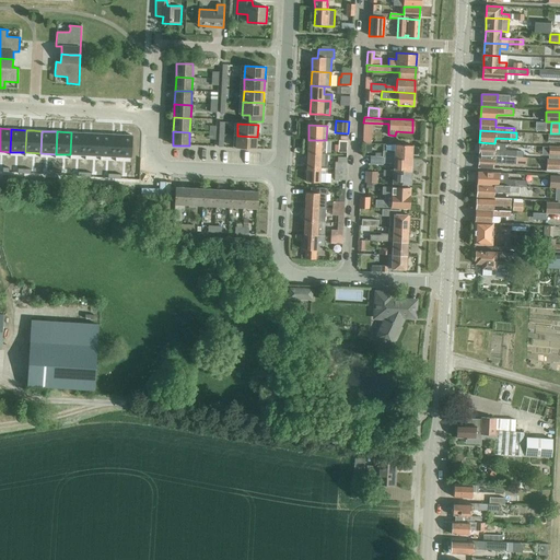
[(71,132),(70,154),(85,155),(86,133),(71,132)]
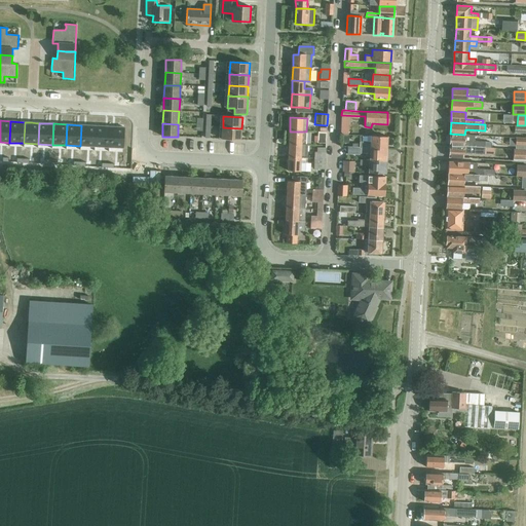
[(81,125),(80,146),(95,147),(96,126),(81,125)]
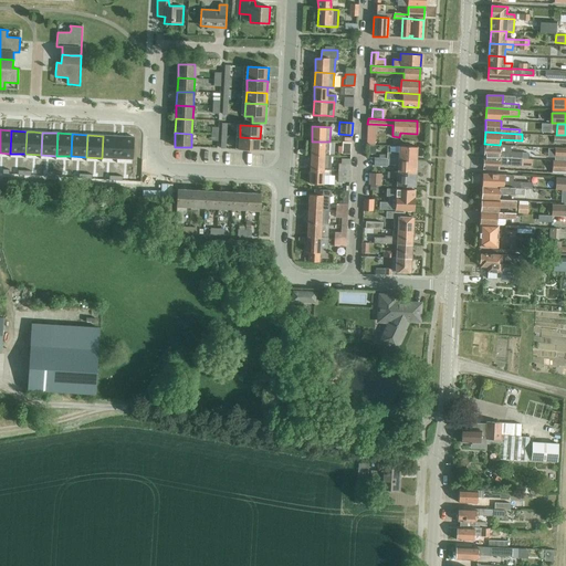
[(103,136),(102,158),(117,158),(118,136),(103,136)]
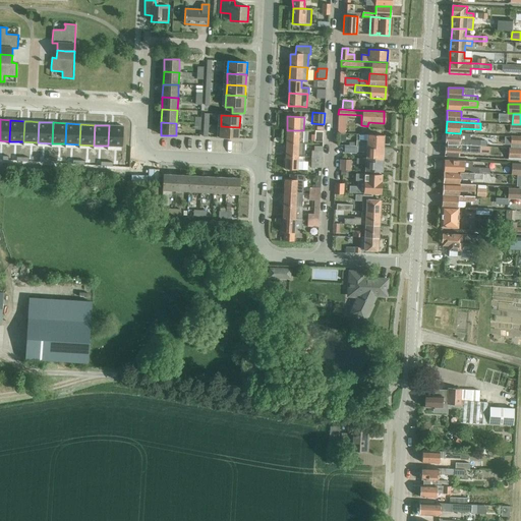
[(109,125),(108,146),(122,147),(123,126),(109,125)]
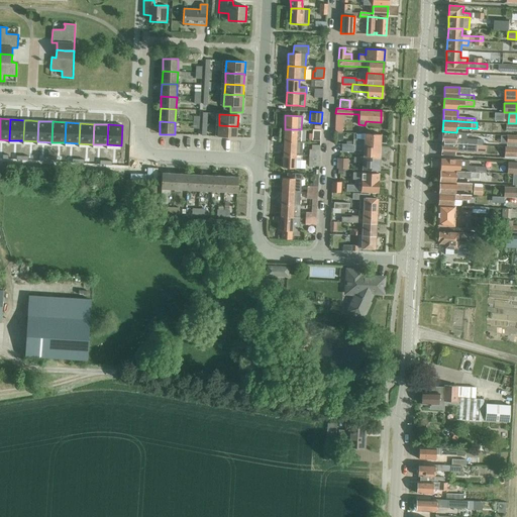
[(237,126),(219,125),(218,136),(237,137),(237,126)]
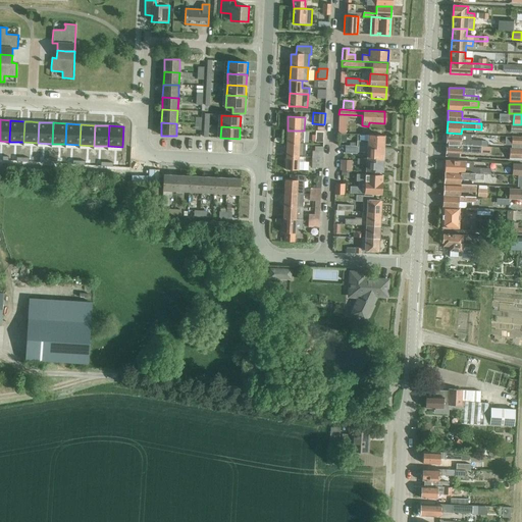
[(288,131),(286,143),(303,144),(303,143),(304,131),(288,131)]
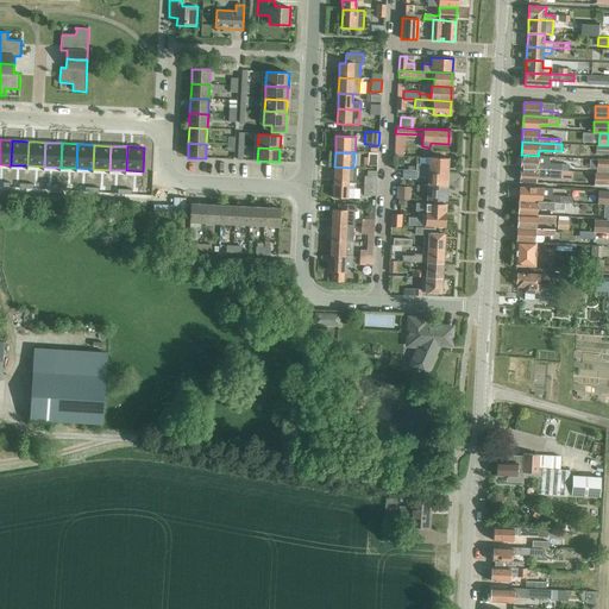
[(364,165),(377,165),(378,154),(368,152),(368,157),(364,157),(364,165)]
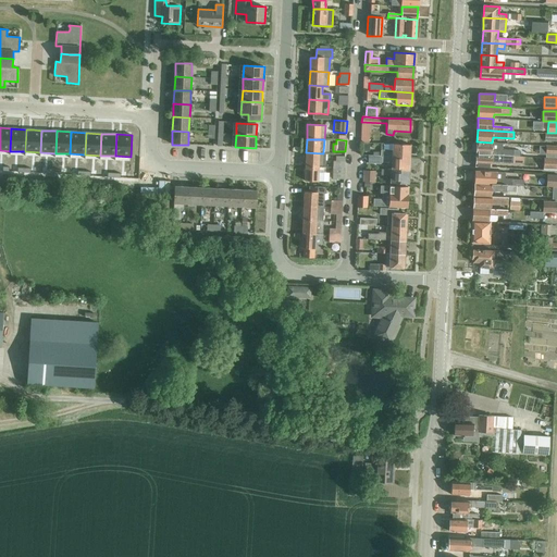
[(477,141),(477,155),(514,156),(520,157),(520,150),(514,150),(502,149),(503,144),(492,143),(477,141)]
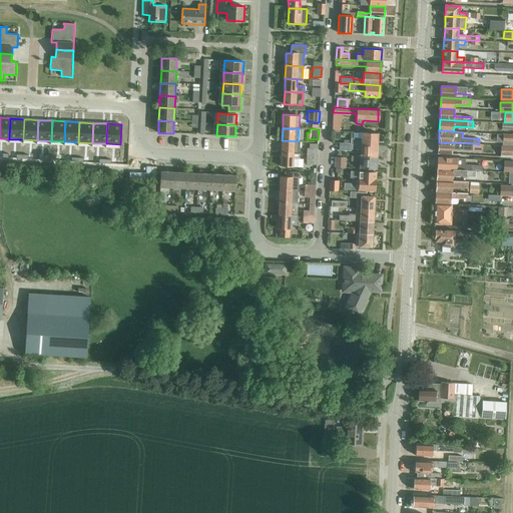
[(351,138),(350,144),(377,145),(377,133),(362,133),(361,141),(359,141),(359,139),(351,138)]
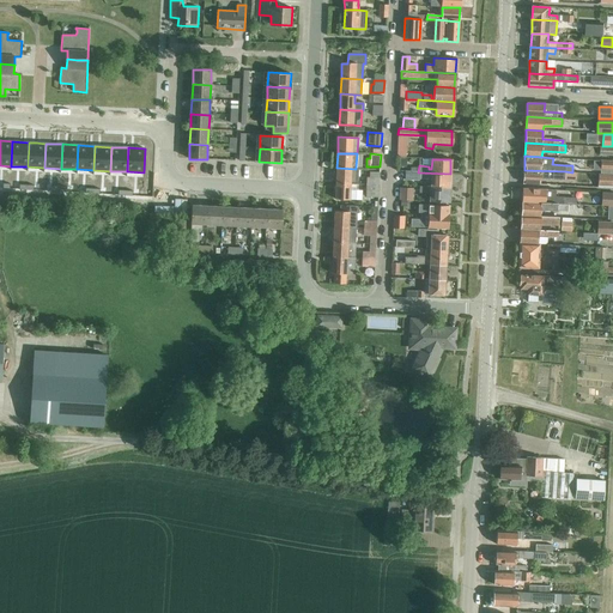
[(612,161),(601,161),(600,174),(612,174),(612,161)]
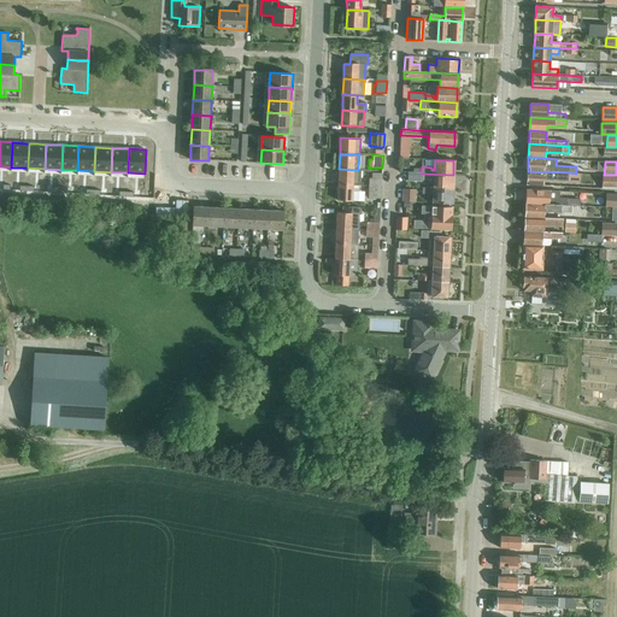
[(339,169),(339,184),(353,186),(353,184),(360,186),(360,170),(358,169),(358,170),(339,169)]
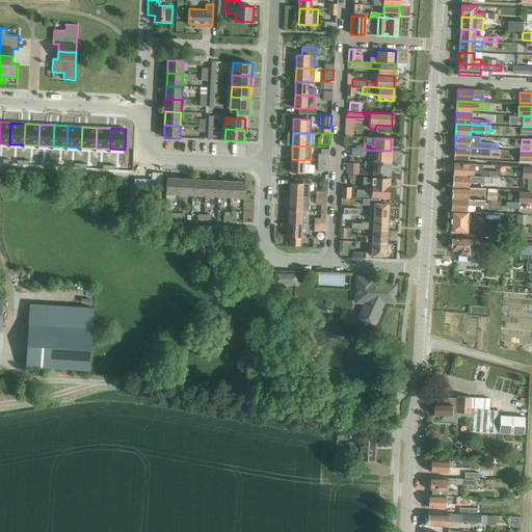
[(490,149),(455,148),(454,159),(469,160),(469,155),(489,156),(490,149)]
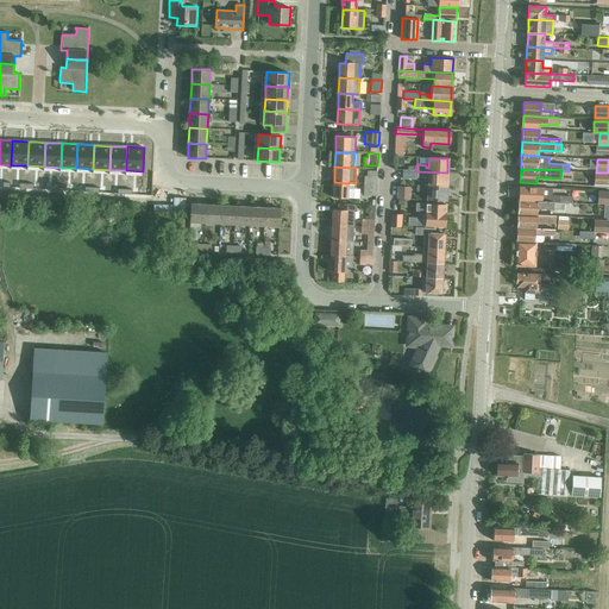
[(364,176),(364,183),(376,184),(377,171),(368,170),(368,176),(364,176)]
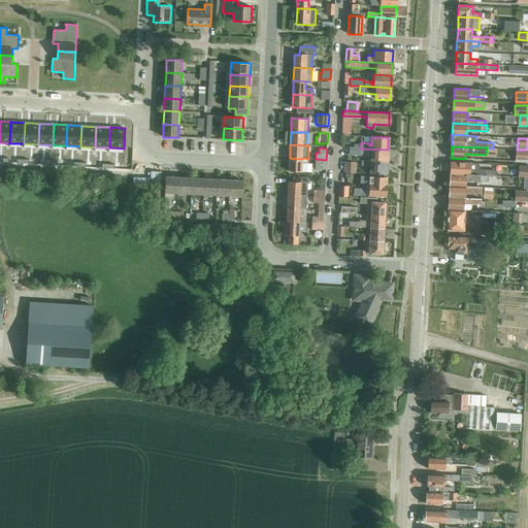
[(371,152),(370,161),(387,162),(388,150),(360,149),(350,147),(349,154),(361,155),(361,154),(368,154),(369,152),(371,152)]
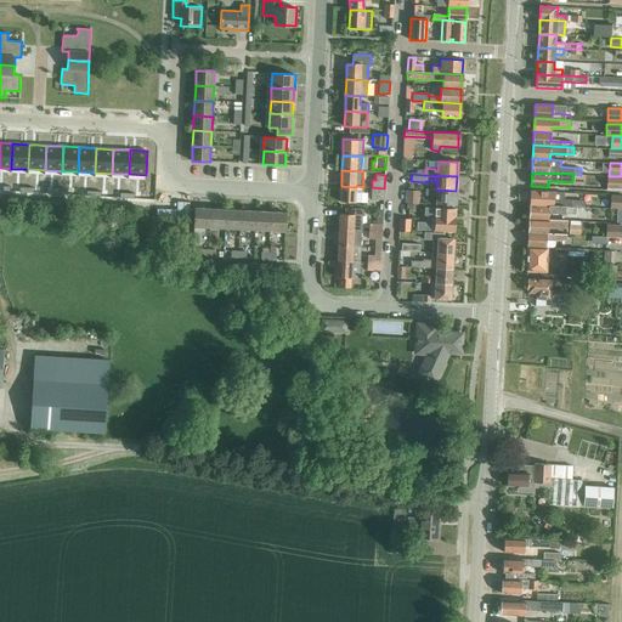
[(621,187),(621,176),(609,176),(609,177),(608,177),(606,188),(621,188),(621,187)]
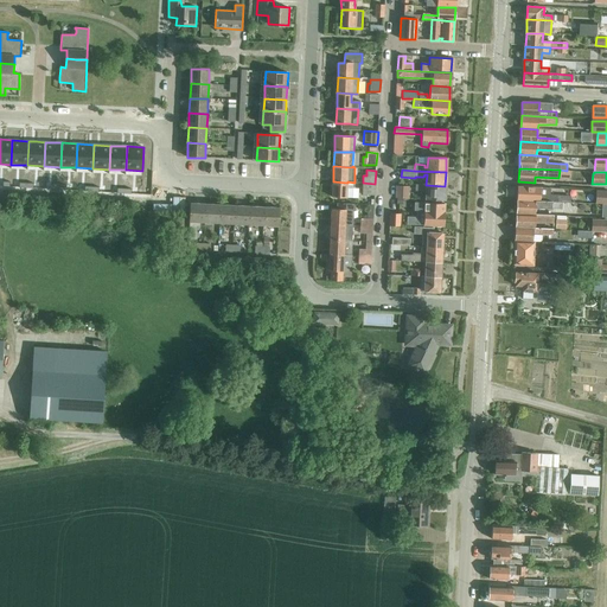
[(333,181),(332,197),(346,198),(352,198),(353,189),(346,187),(347,183),(333,181)]
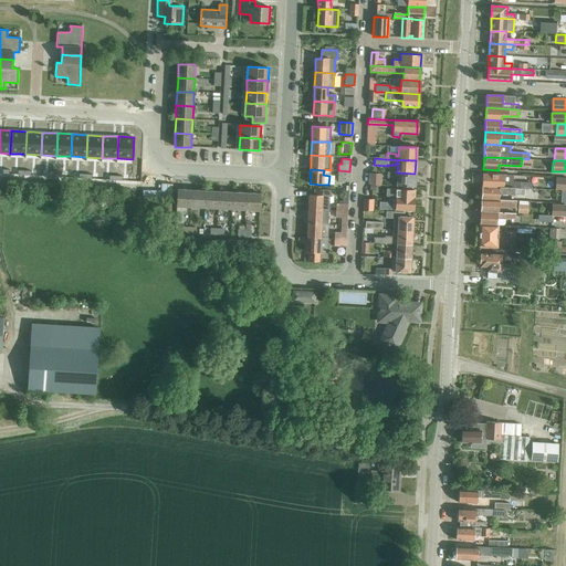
[(349,171),(338,170),(338,181),(349,181),(349,171)]
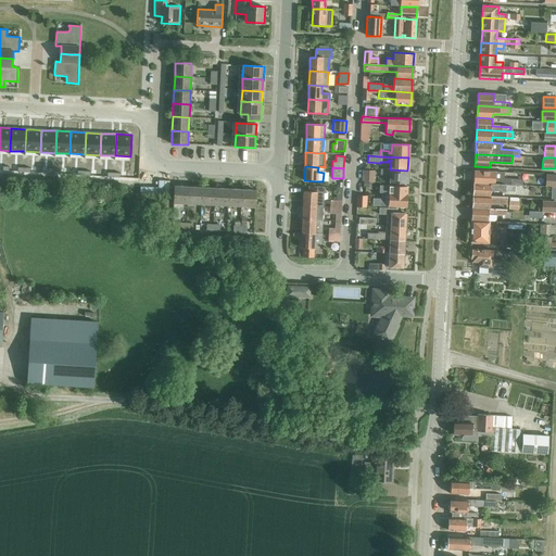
[(363,169),(362,180),(374,181),(374,171),(363,169)]
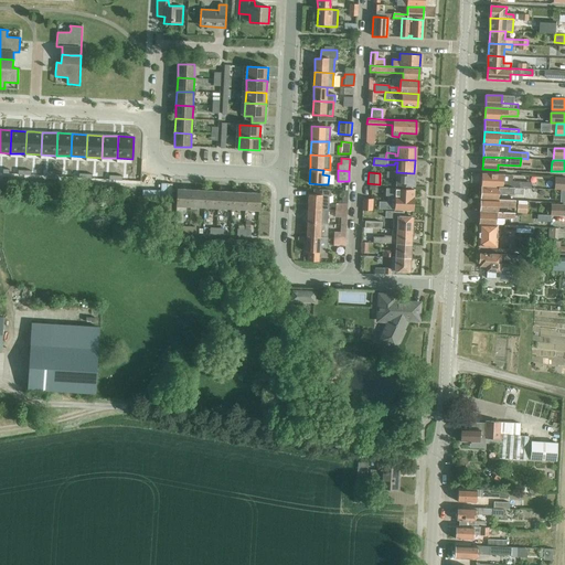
[(396,172),(386,172),(386,178),(396,178),(396,185),(414,187),(414,173),(396,172)]
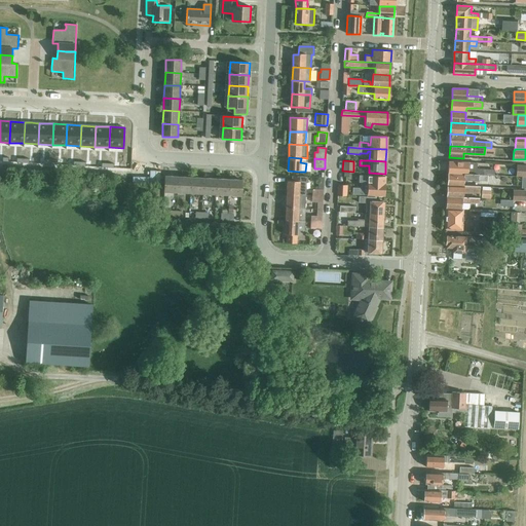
[(448,161),(448,174),(483,176),(487,176),(494,176),(494,170),(477,168),(477,163),(468,162),(448,161)]
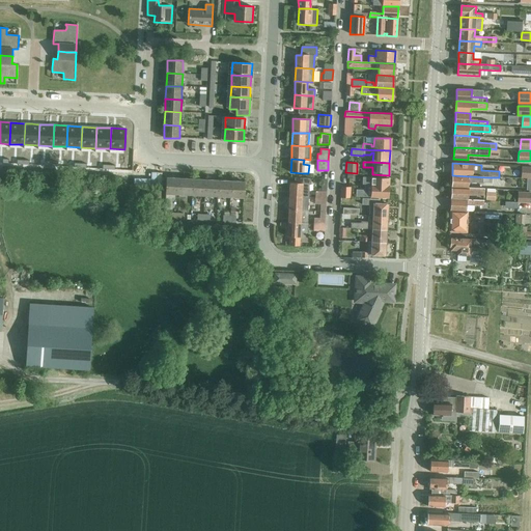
[(530,166),(522,166),(521,178),(530,178),(530,166)]
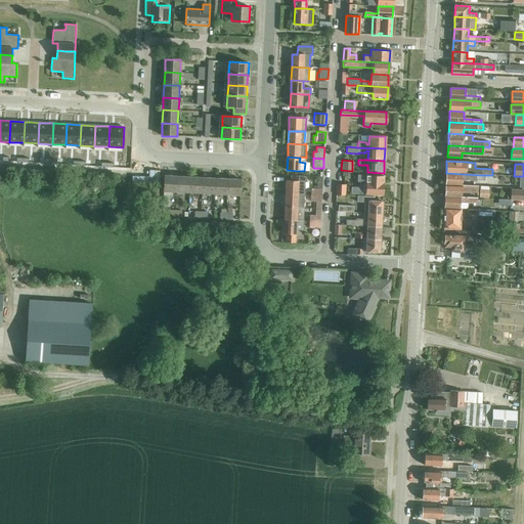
[(446,173),(445,184),(462,185),(462,180),(481,181),(485,181),(485,175),(481,175),(446,173)]
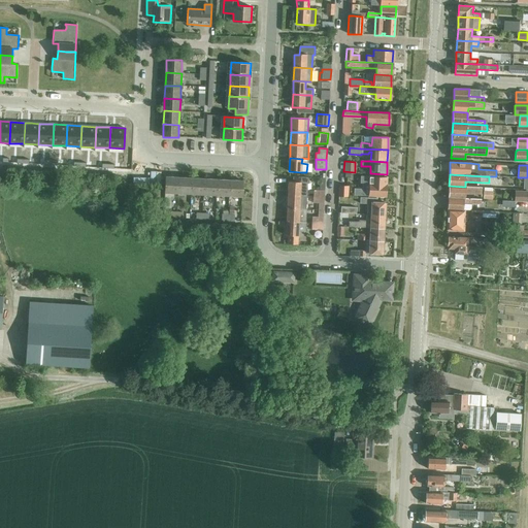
[(360,176),(360,184),(365,184),(368,184),(368,186),(368,196),(385,196),(386,177),(366,176),(360,176)]
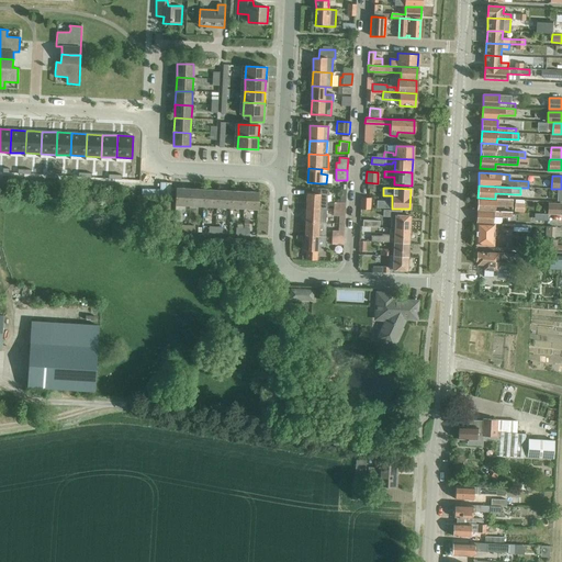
[(176,205),(190,205),(191,189),(177,189),(176,205)]
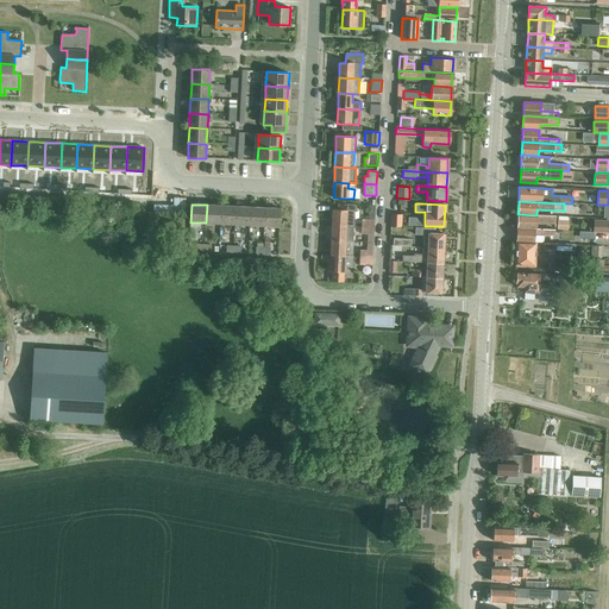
[(206,223),(220,224),(221,206),(207,205),(206,223)]
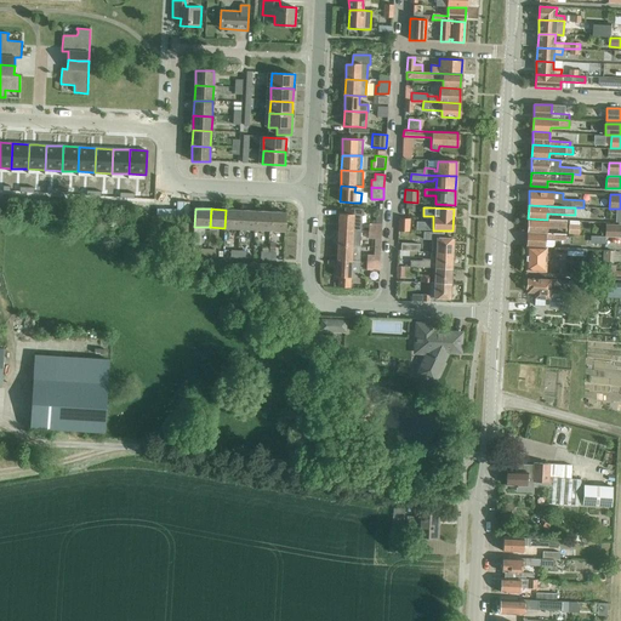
[(224,228),(240,229),(241,211),(226,210),(224,228)]
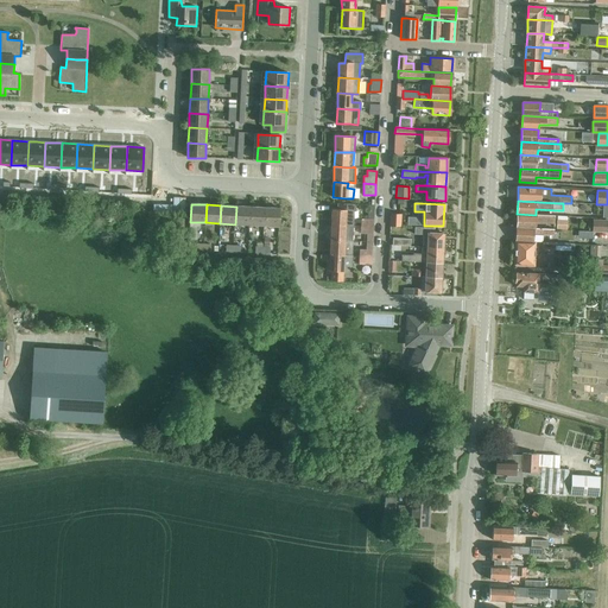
[(235,225),(249,226),(251,208),(236,207),(235,225)]
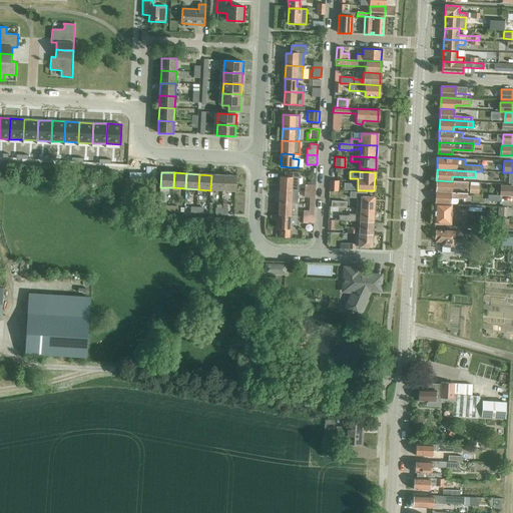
[(210,190),(222,190),(223,175),(211,175),(210,190)]
